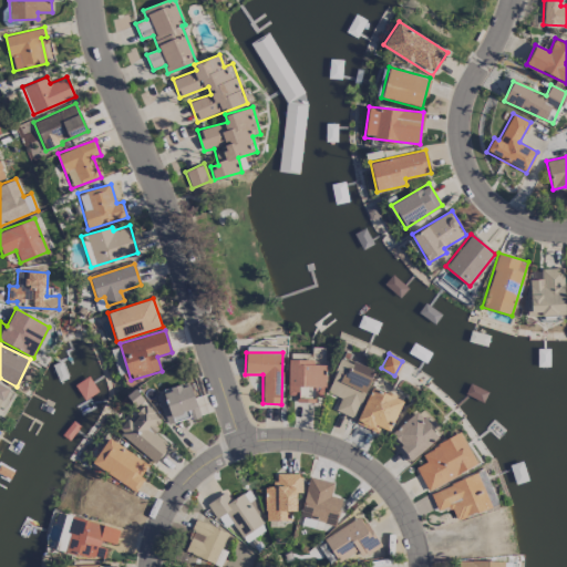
[(354,419),(374,370),(341,356),(327,392),(340,398),(336,410),(354,419)]
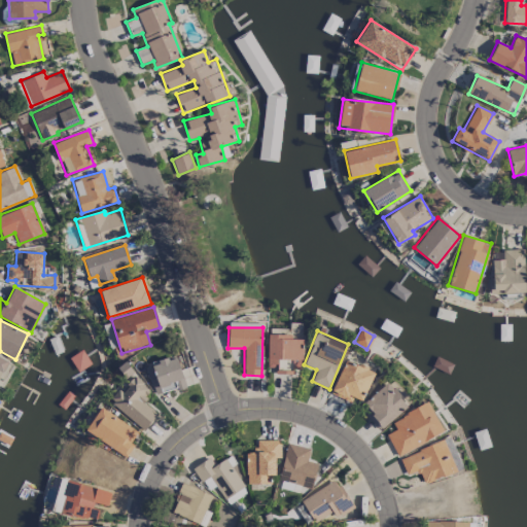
[(267,367),(276,367),(276,372),(302,373),(303,339),(292,339),(292,335),(268,334),(267,367)]
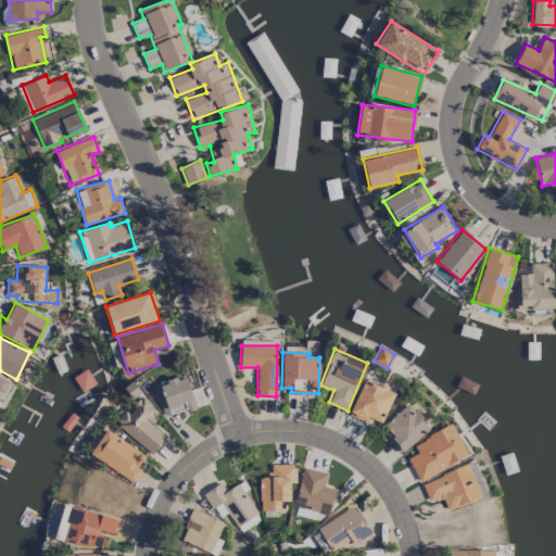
[(196,407),(186,375),(160,383),(165,404),(161,405),(164,416),(196,407)]
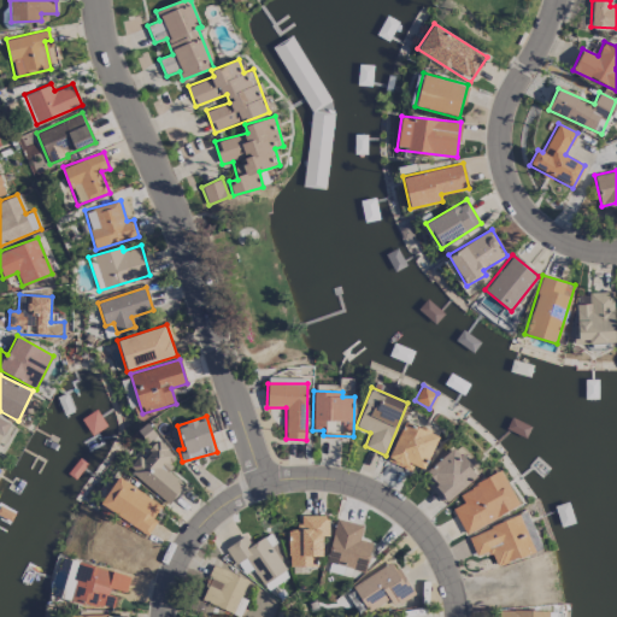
[(424,469),(439,435),(405,421),(387,460),(409,470),(411,464),(424,469)]
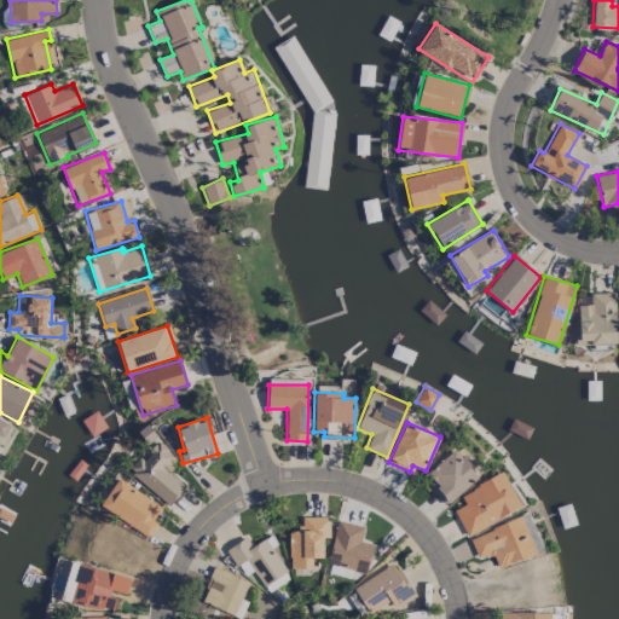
[(169,504),(185,485),(167,472),(178,458),(156,440),(131,473),(169,504)]
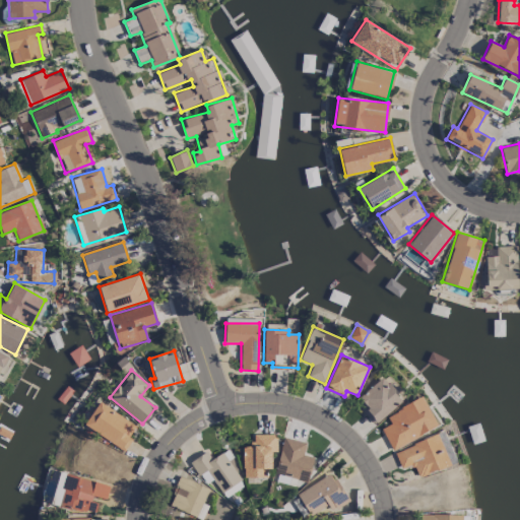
[(403,399),(382,376),(358,398),(378,421),(403,399)]
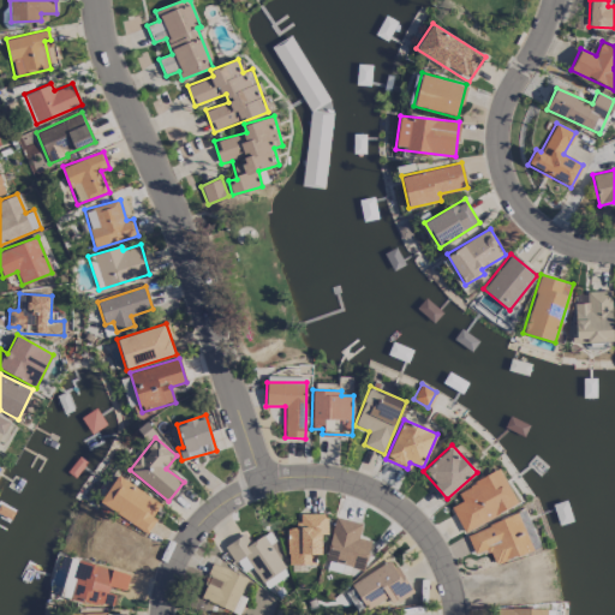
[(451,507),(464,532),(518,505),(499,469),(457,491),(463,501),(451,507)]
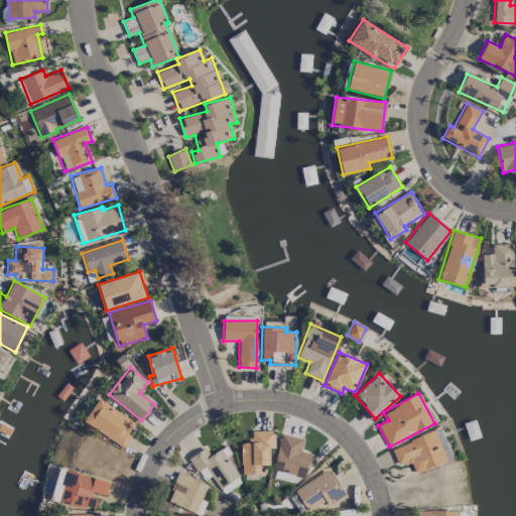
[(84,422),(124,446),(131,434),(128,432),(135,421),(98,398),(84,422)]
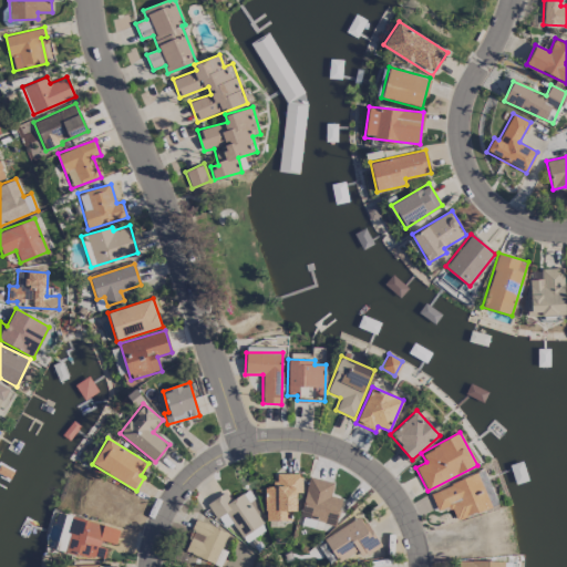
[(296,511),(296,492),(301,492),(301,473),(275,473),(275,487),(265,487),(265,521),(287,521),(287,511),(296,511)]
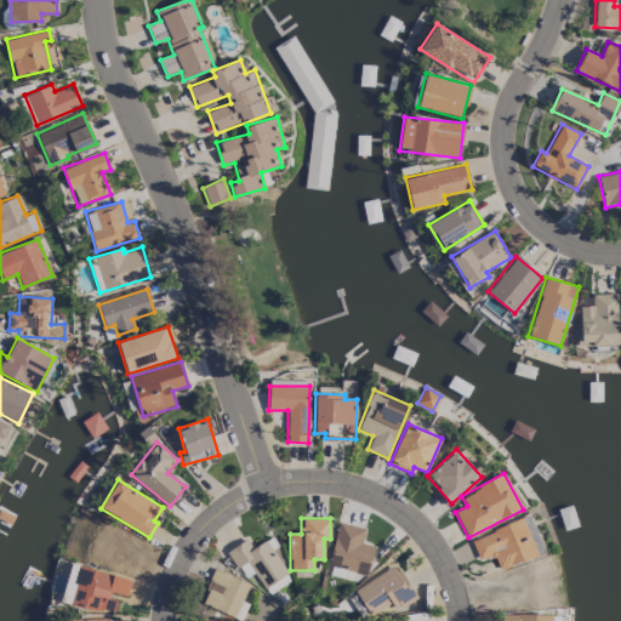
[(478,559),(494,554),(499,569),(536,558),(524,520),(471,537),(478,559)]
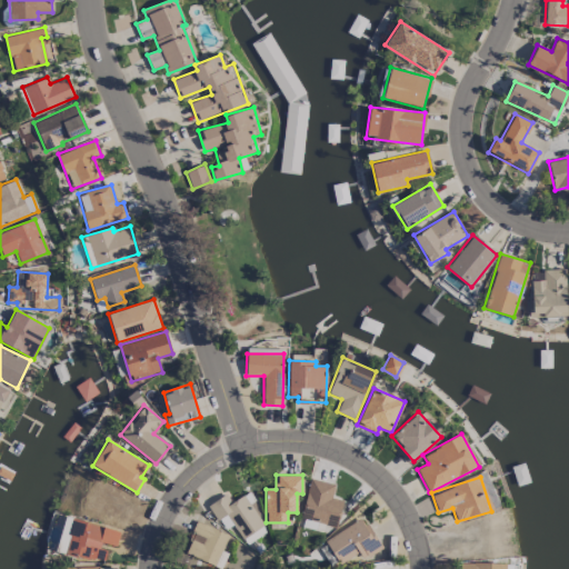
[(241,538),(262,526),(245,495),(230,502),(226,495),(208,505),(223,530),(233,525),(241,538)]
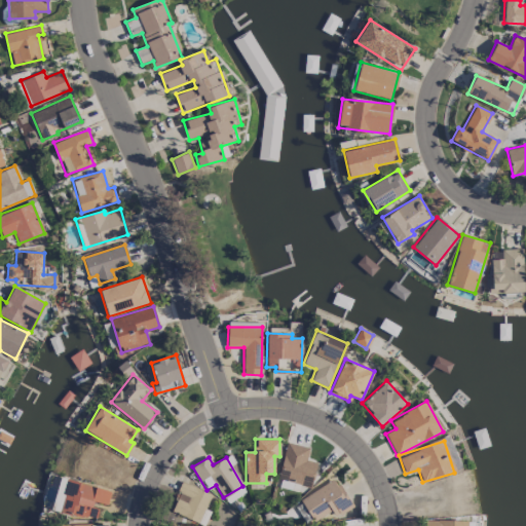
[(106,506),(111,491),(68,478),(59,510),(95,521),(100,504),(106,506)]
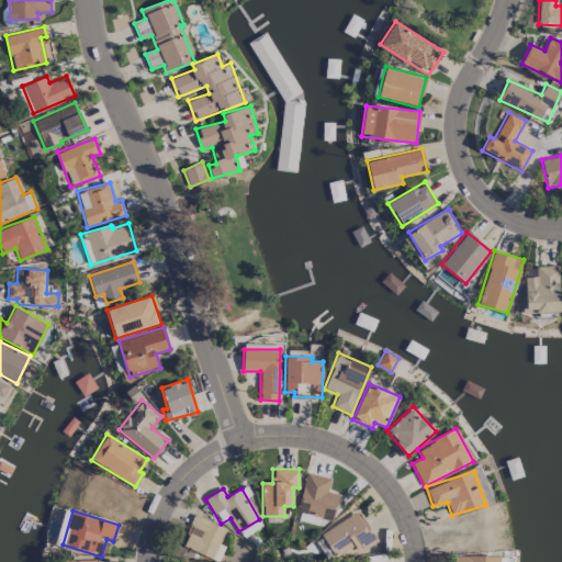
[(321,531),(334,557),(355,547),(357,552),(377,542),(360,510),(321,531)]
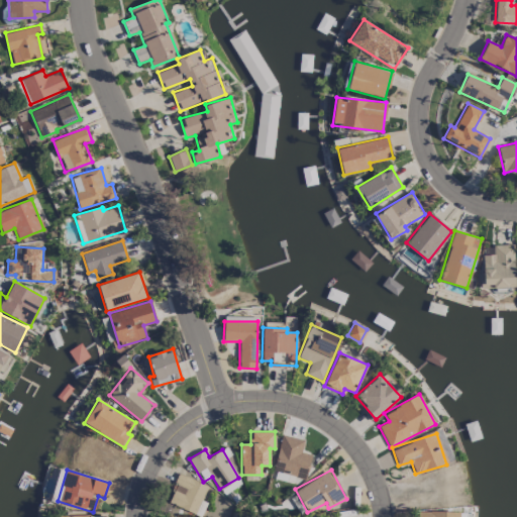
[(167,502),(200,516),(207,502),(202,499),(208,486),(180,473),(167,502)]
